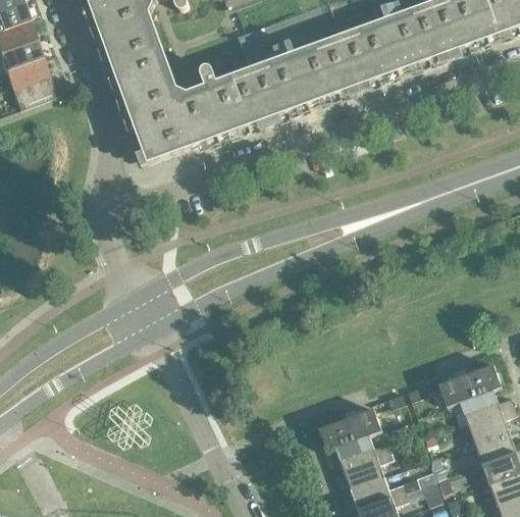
[(0,9),(21,2),(20,0),(0,0),(0,9)]
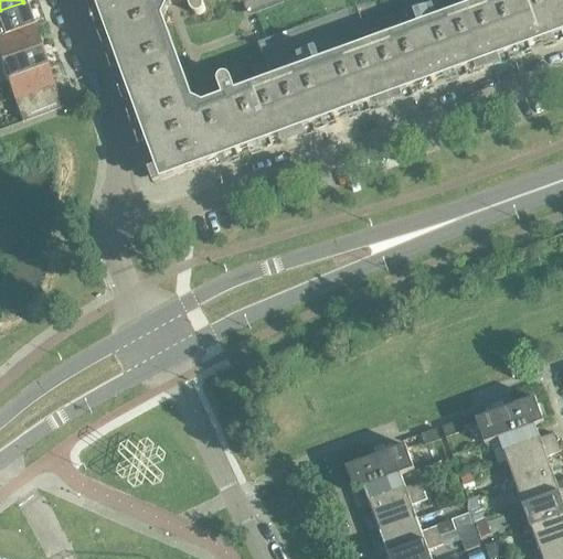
[(227,151),(562,28),(562,0),(94,0),(159,176),(215,156),(227,151)]
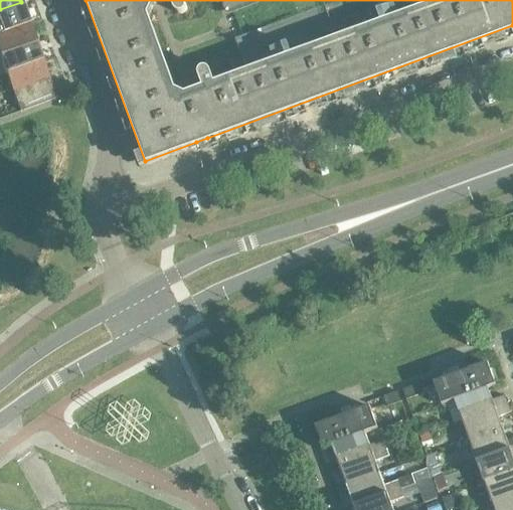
[(0,29),(27,20),(21,2),(0,9),(0,29)]
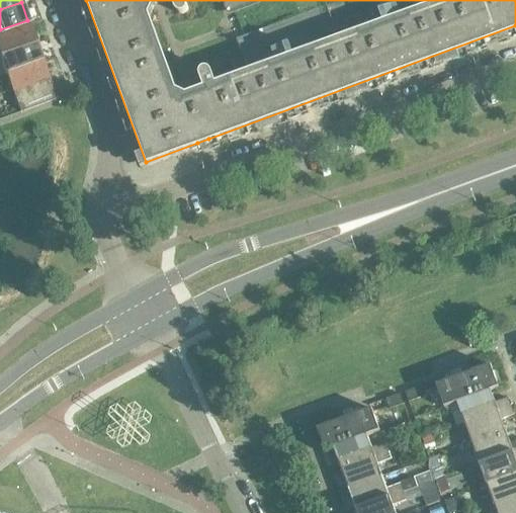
[(0,51),(34,38),(27,20),(0,29),(0,51)]
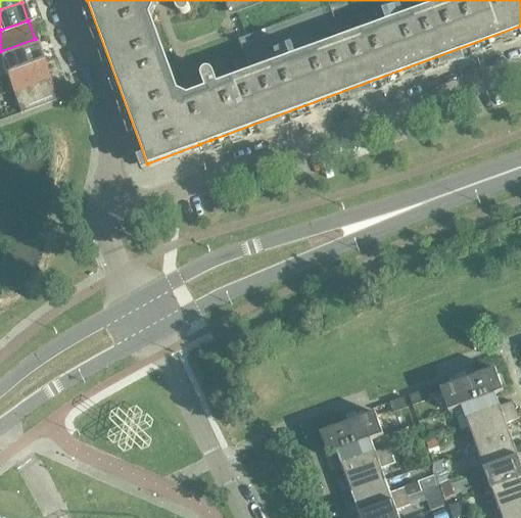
[(42,57),(35,39),(0,51),(0,60),(4,72),(42,57)]
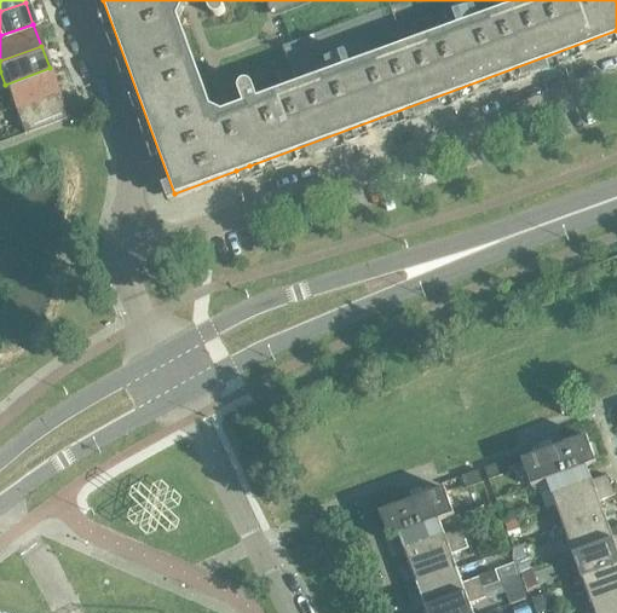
[(65,113),(50,68),(5,85),(21,129),(65,113)]
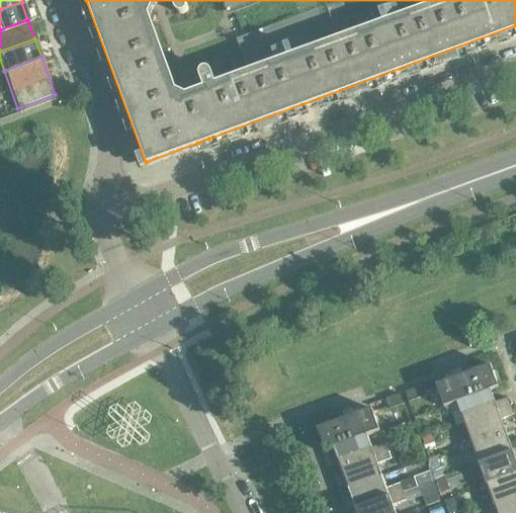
[(498,385),(489,361),(461,371),(460,366),(443,372),(445,377),(434,381),(442,404),(455,400),(490,387),(498,385)]
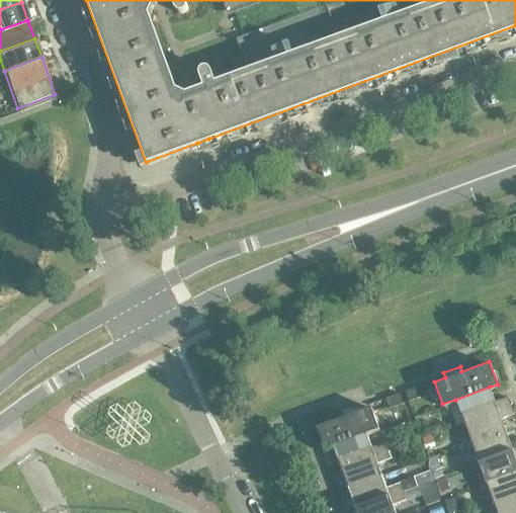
[(421,393),(418,382),(403,388),(407,398),(421,393)]
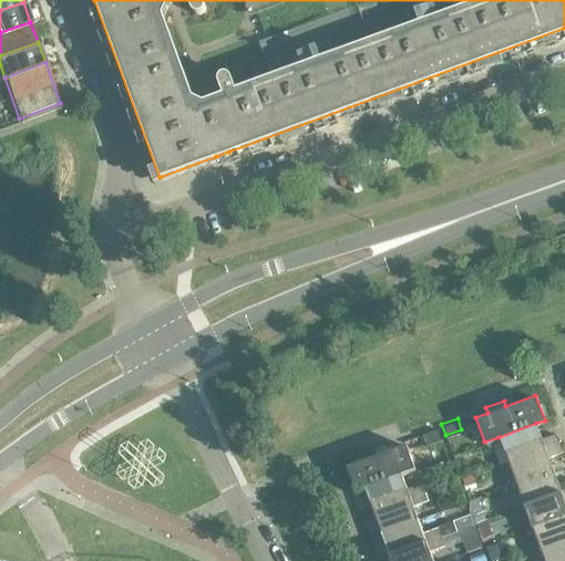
[(506,458),(557,439),(554,430),(541,435),(536,423),(499,437),(506,458)]
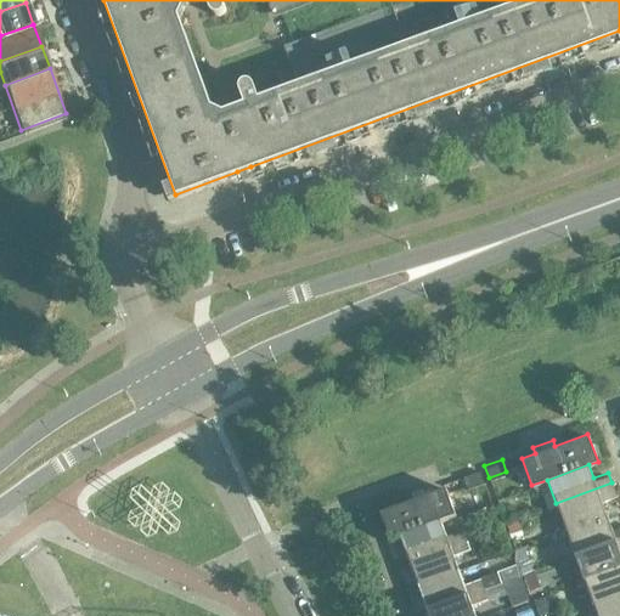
[(483,480),(479,468),(461,474),(466,486),(483,480)]
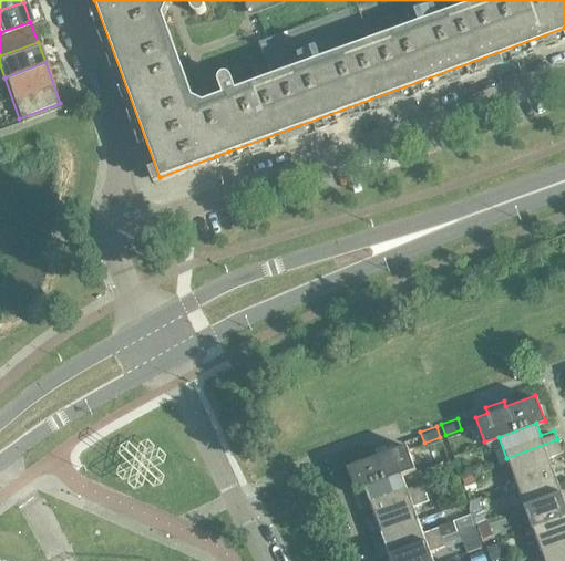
[(552,467),(547,454),(561,448),(557,439),(506,458),(514,480),(552,467)]
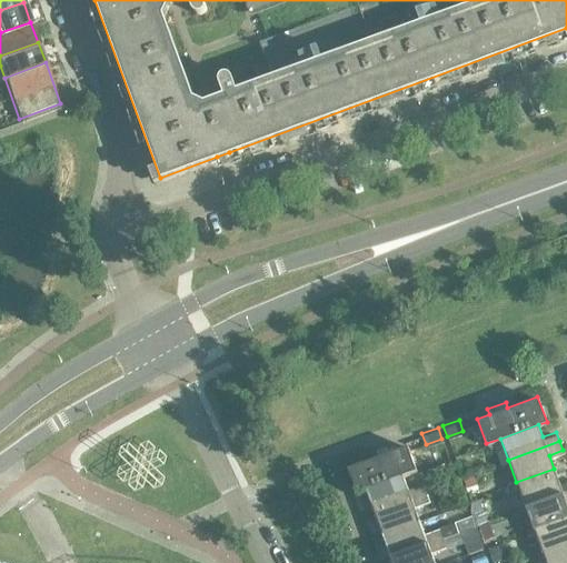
[(416,469),(407,444),(396,449),(394,443),(380,448),(376,450),(378,454),(347,466),(356,491),(364,489),(401,474),(416,469)]
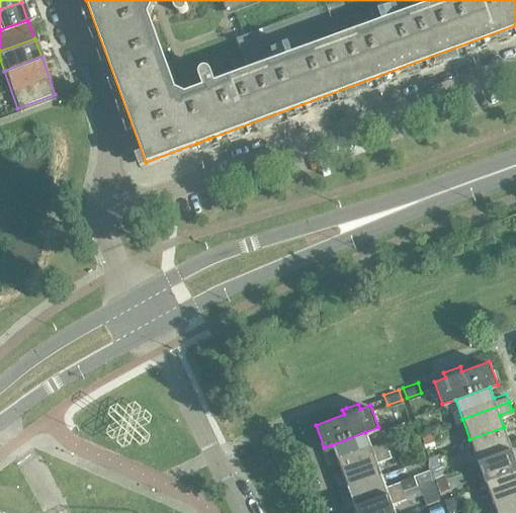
[(478,460),(515,445),(515,436),(509,439),(504,427),(469,439),(478,460)]
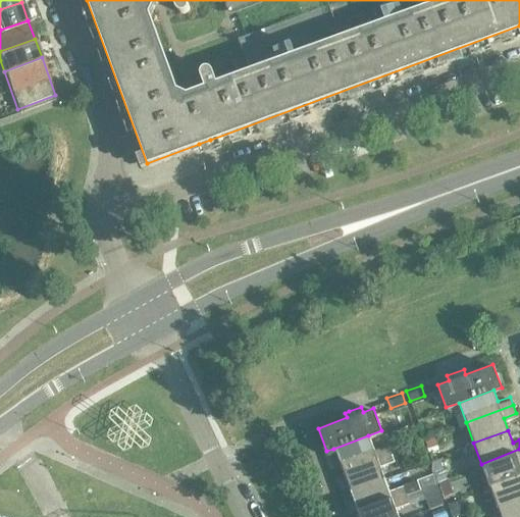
[(341,468),(388,451),(385,443),(372,448),(368,435),(333,449),(341,468)]
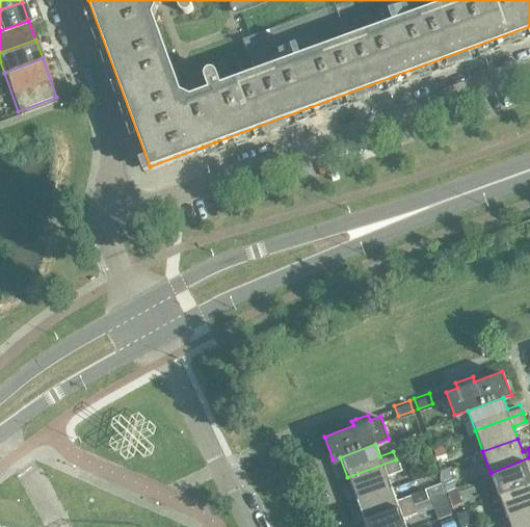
[(529,481),(529,472),(529,468),(529,467),(529,457),(491,473),(498,494),(529,481)]
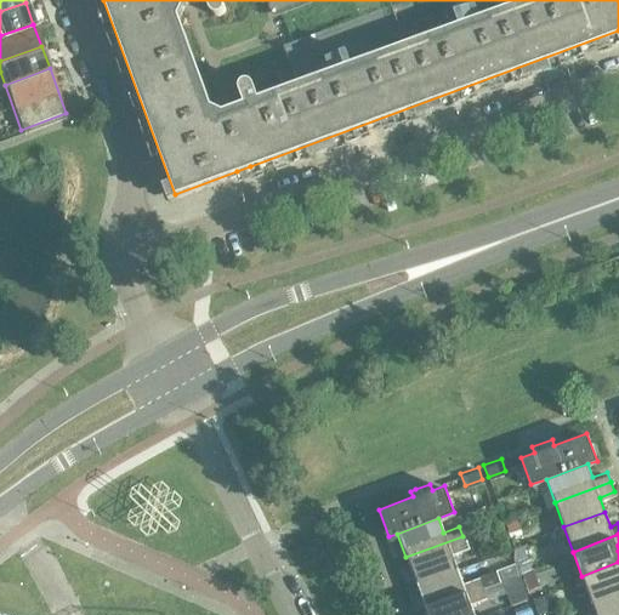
[(456,567),(450,552),(467,546),(463,536),(405,557),(415,582),(456,567)]
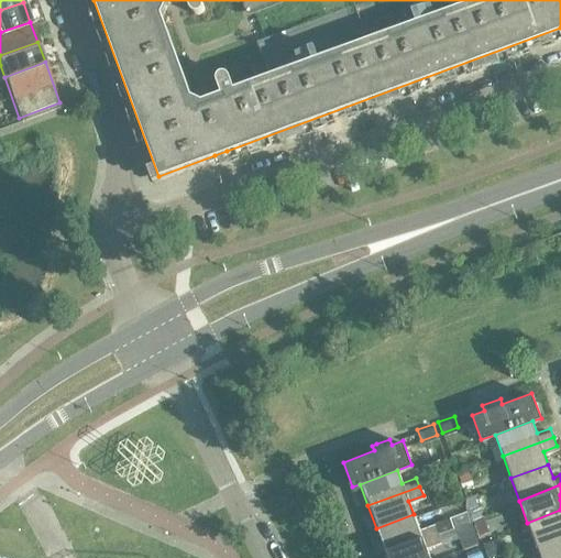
[(462,543),(479,537),(468,506),(451,512),(462,543)]
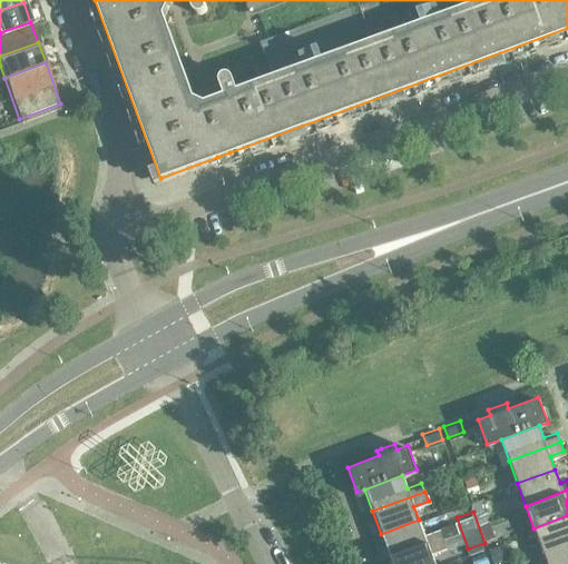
[(542,551),(567,541),(567,515),(534,528),(542,551)]
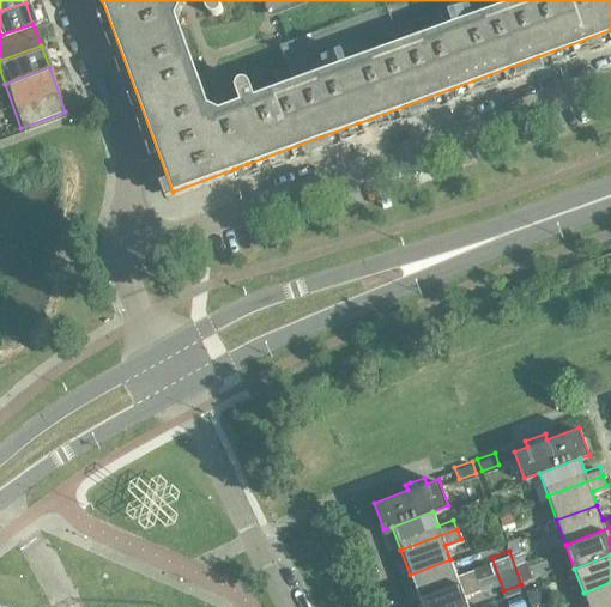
[(419,599),(476,577),(472,568),(455,574),(451,559),(410,575),(419,599)]
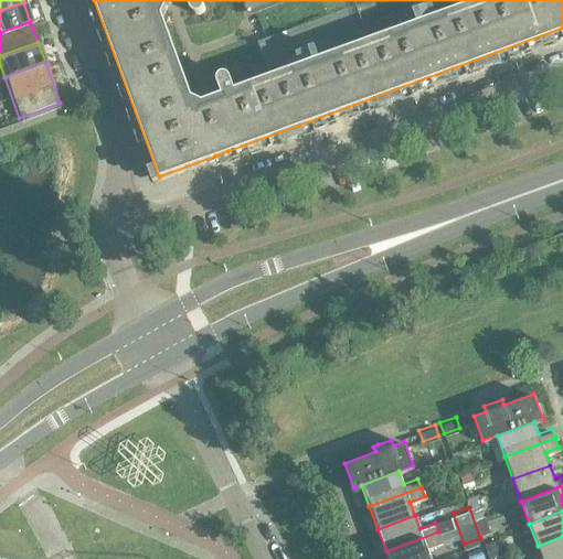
[(431,558),(426,546),(442,540),(438,531),(386,551),(389,558),(431,558)]
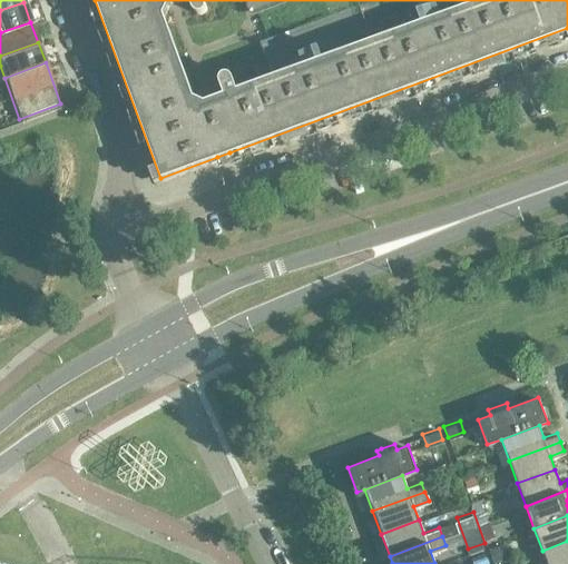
[(567,563),(567,541),(542,551),(546,563),(567,563)]
